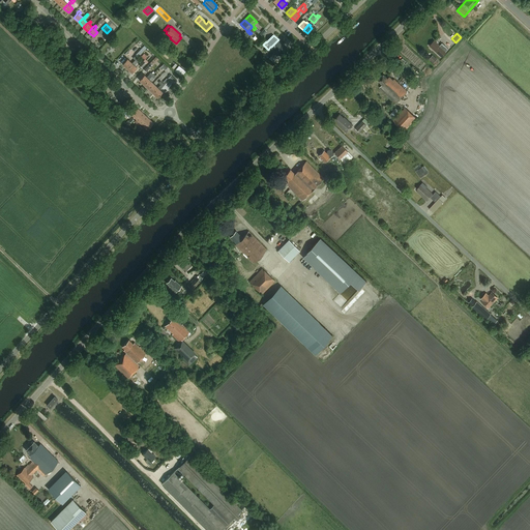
[(270,47),(268,50),(270,51),(272,48),(275,51),(276,52),(283,45),(278,39),(271,47),(270,47)]
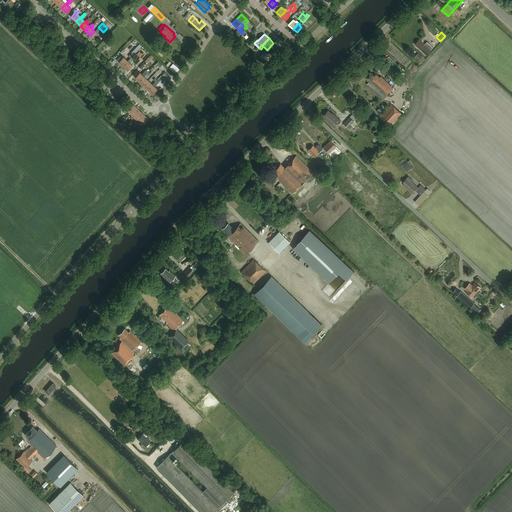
[(427,41),(425,44),(419,39),(414,44),(426,55),(431,50),(430,49),(433,47),(427,41)]
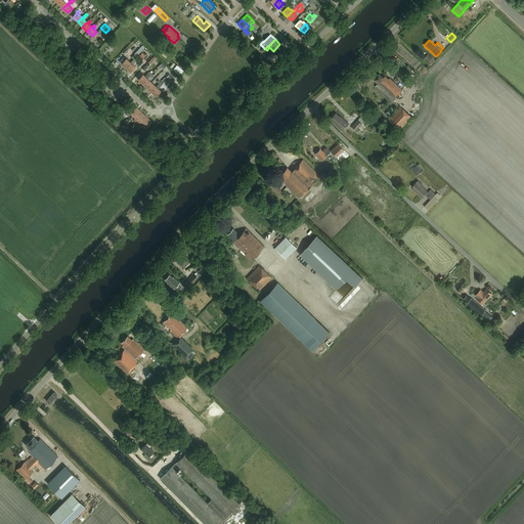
[(272,50),(270,53),(271,54),(274,52),(277,55),(285,48),(279,44),(273,51),(272,50)]
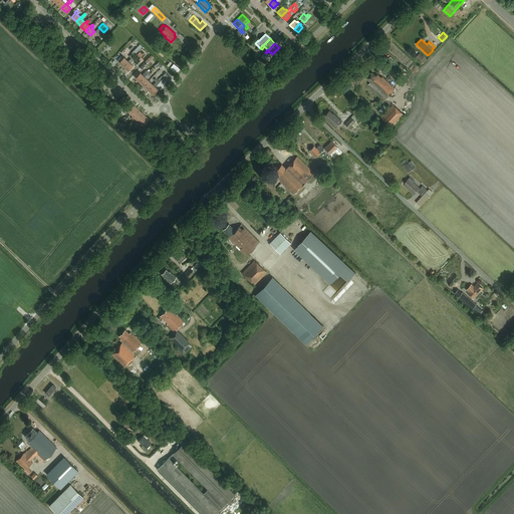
[(146,61),(148,63),(154,57),(152,55),(146,61)]
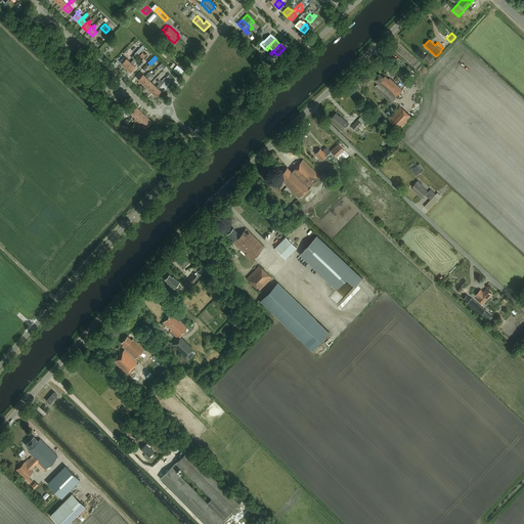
[(130,62),(125,68),(130,72),(135,67),(133,64),(137,59),(135,57),(133,59),(130,62)]
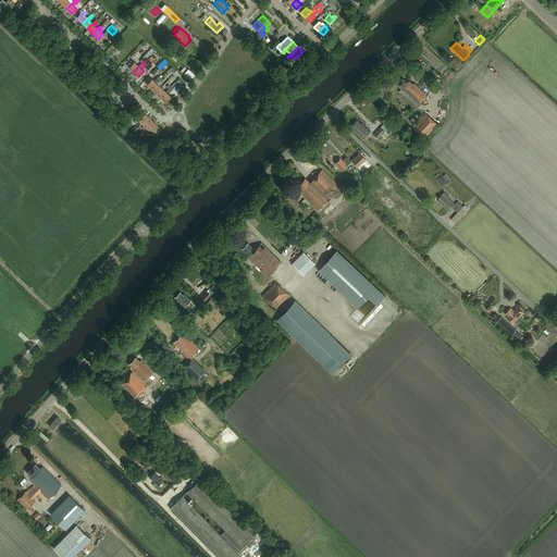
[(134,62),(128,67),(133,72),(138,66),(134,62)]
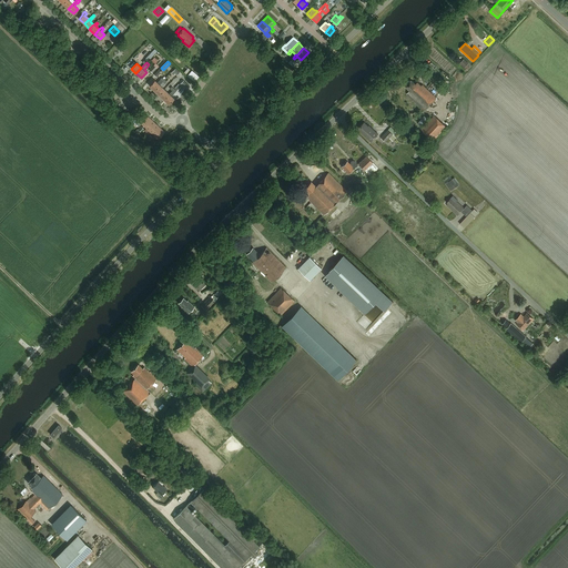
[(163,70),(160,68),(154,74),(156,77),(163,70)]
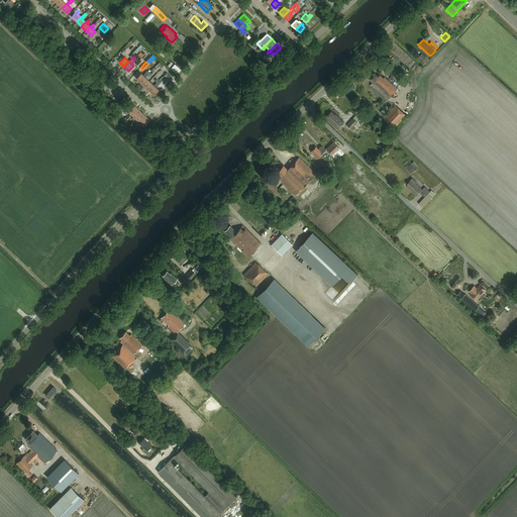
[(178,74),(182,69),(175,63),(171,68),(178,74)]
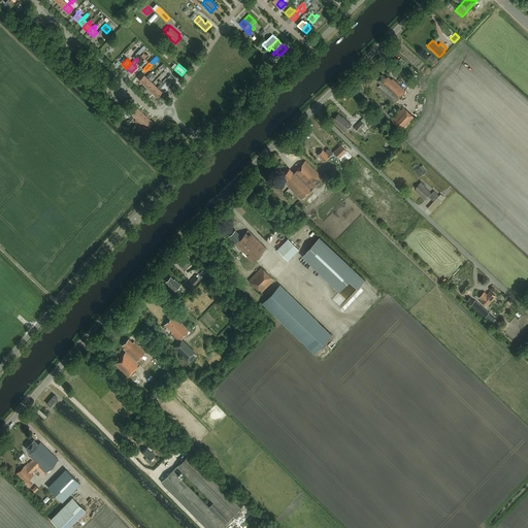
[(153,74),(151,72),(146,76),(143,74),(138,79),(143,85),(152,75),(153,74)]
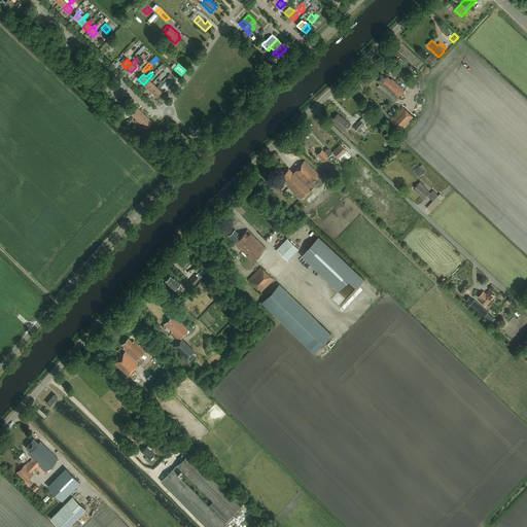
[(152,74),(151,75),(143,84),(147,89),(152,83),(150,81),(155,76),(152,74)]
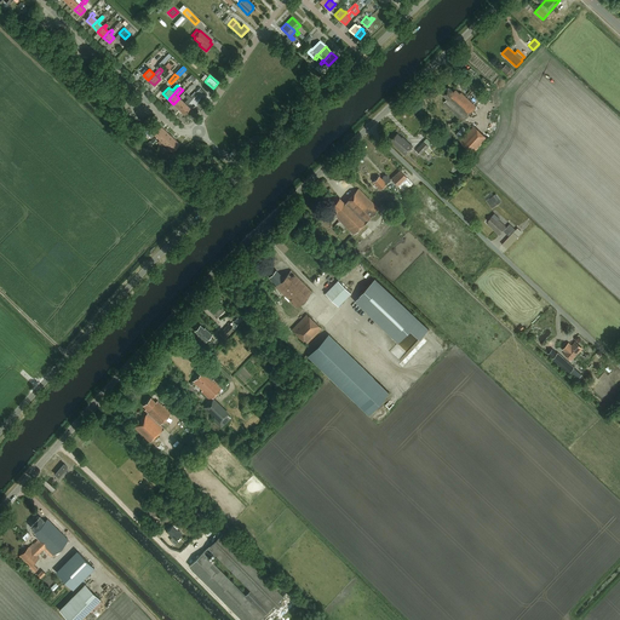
[(206,93),(200,87),(195,92),(194,92),(190,96),(195,99),(199,96),(201,95),(202,96),(206,93)]
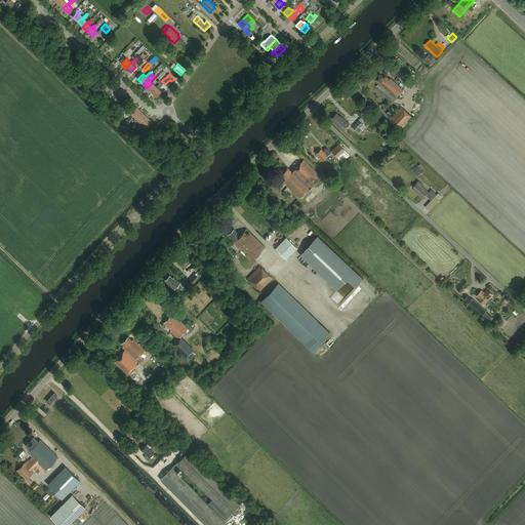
[(393,102),(403,90),(391,78),(390,79),(386,76),(385,77),(380,74),(374,80),(378,83),(375,87),(393,102)]
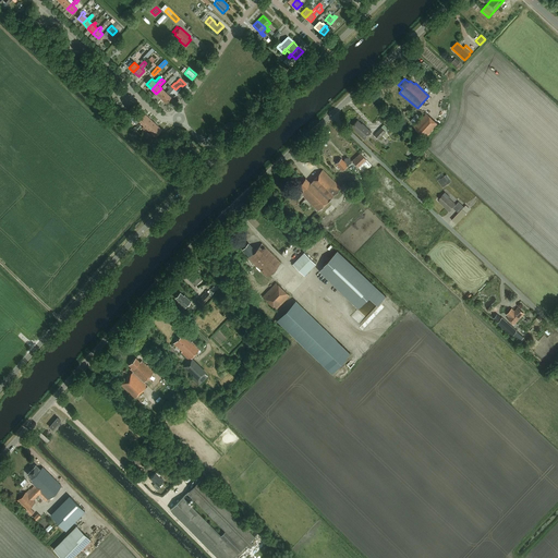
[(166,93),(160,98),(166,102),(171,97),(168,95),(173,89),(171,87),(169,88),(166,93)]
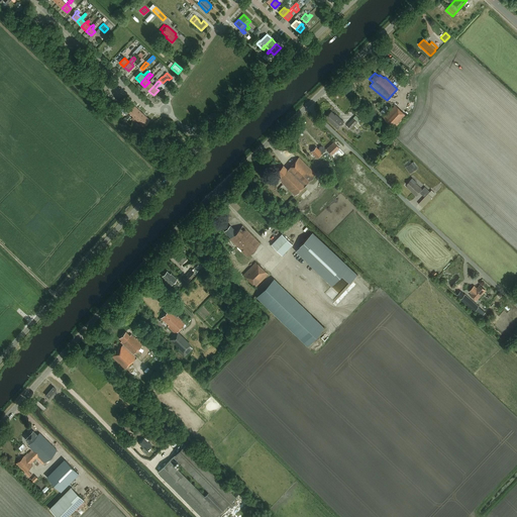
[(149,82),(144,87),(148,91),(153,86),(149,82)]
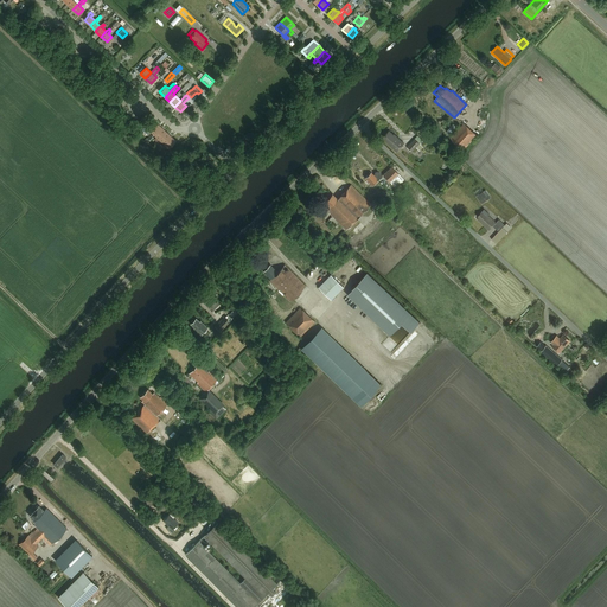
[(155,122),(148,129),(153,134),(160,127),(155,122)]
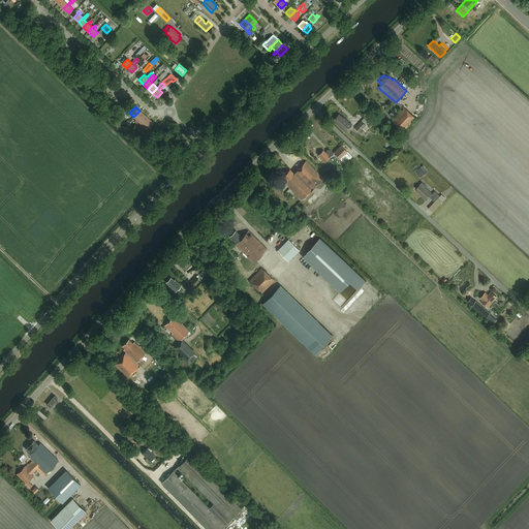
[(404,131),(415,118),(404,107),(392,121),(404,131)]
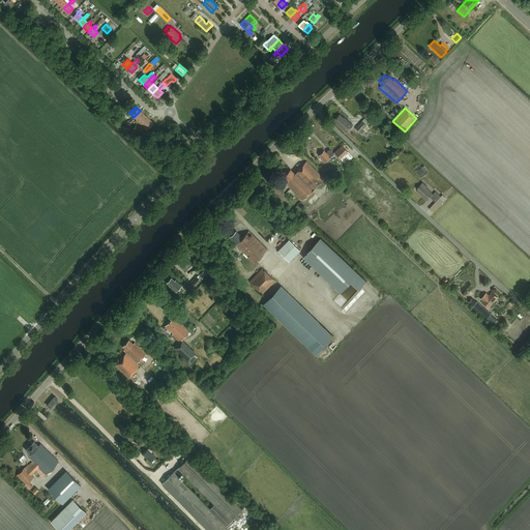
[(140,111),(134,117),(138,121),(144,115),(140,111)]
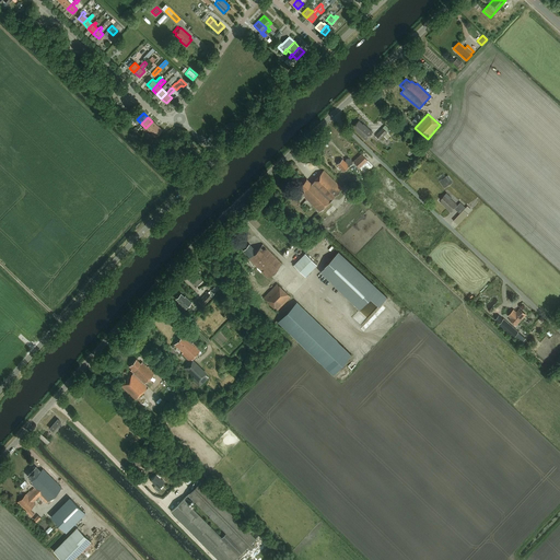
[(365,139),(372,132),(363,124),(363,125),(359,120),(353,126),(358,130),(358,131),(365,139)]
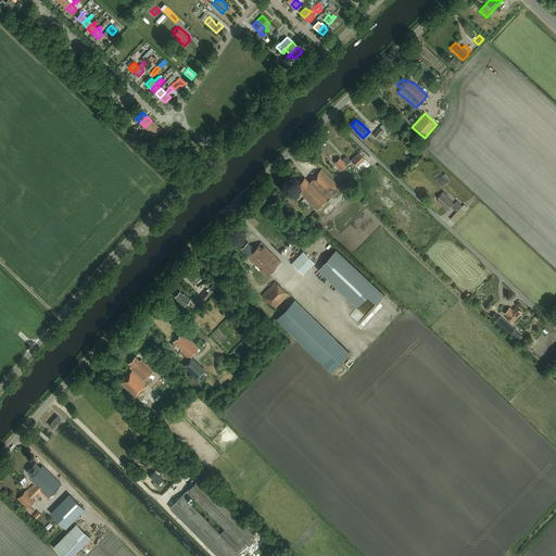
[(151,121),(144,127),(149,131),(155,125),(151,121)]
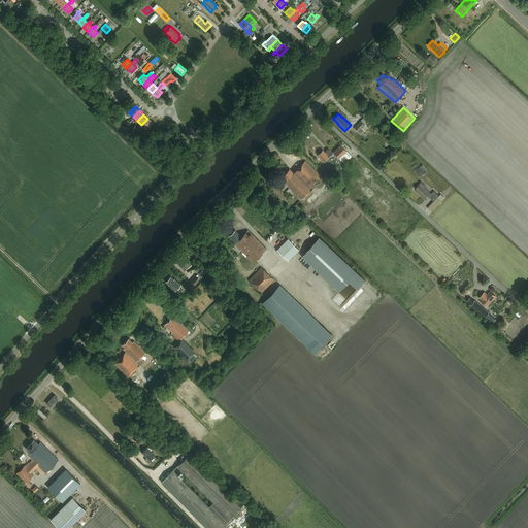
[(147,119),(141,125),(145,129),(152,123),(147,119)]
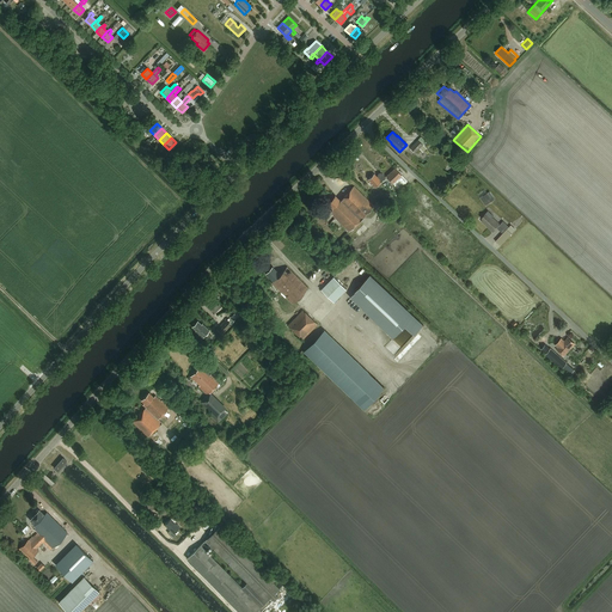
[(421,138),(410,148),(416,153),(420,150),(423,153),(427,150),(423,145),(426,141),(421,138)]
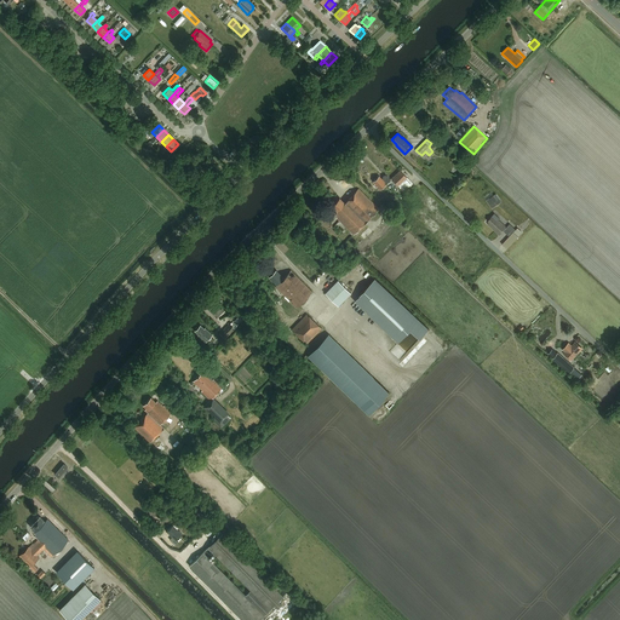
[(409,181),(406,176),(401,170),(391,178),(397,184),(401,189),(409,181)]
